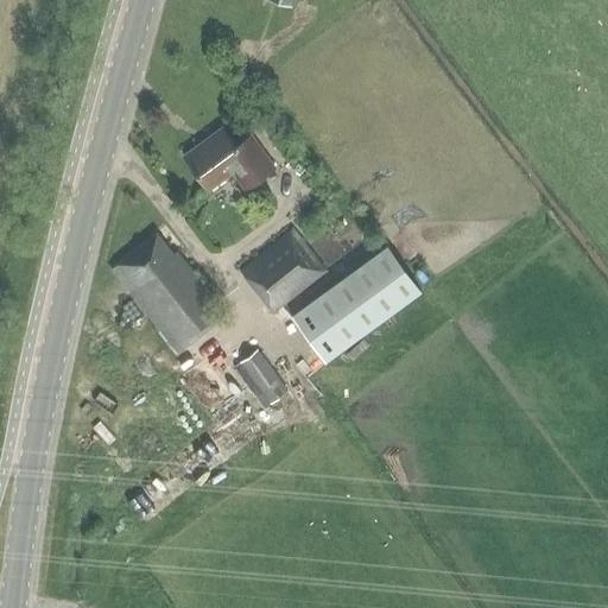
[(232,173),(233,175),(245,191),(276,169),(251,134),(235,145),(222,126),(181,157),(207,192),(232,173)]
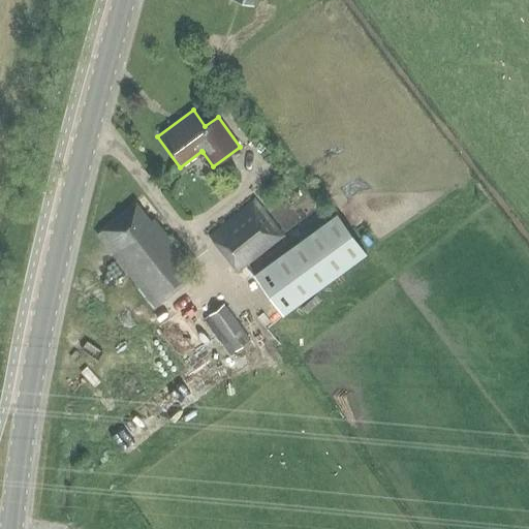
[(284,235),(255,198),(209,236),(239,272),(284,235)]
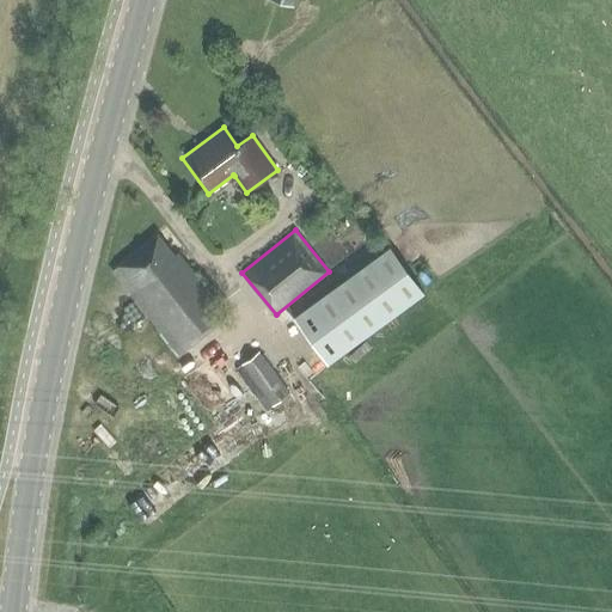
[(167,257),(150,232),(105,264),(175,360),(227,322),(179,257),(175,261),(170,255),(167,257)]
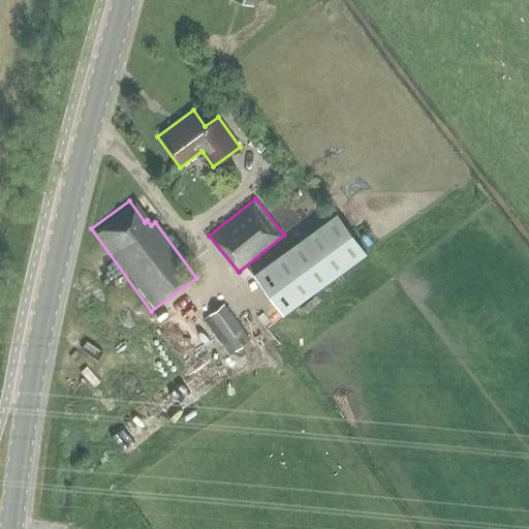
[(283,314),(366,253),(336,213),(253,273),(283,314)]
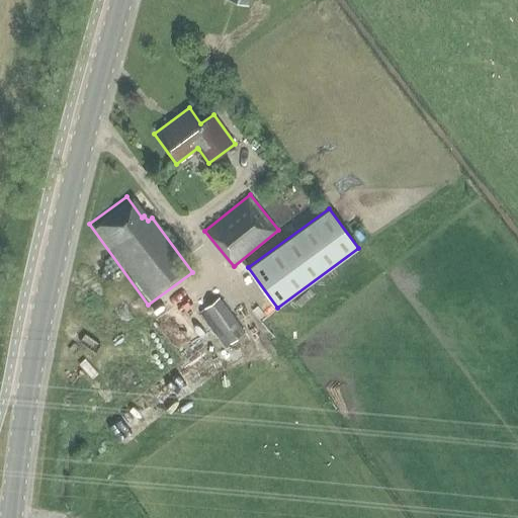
[(245,332),(219,297),(199,312),(226,347),(245,332)]
